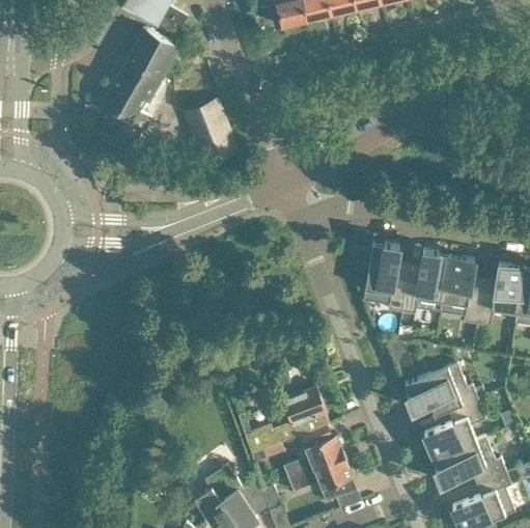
[(118,0),(118,1),(154,21),(165,0),(118,0)]
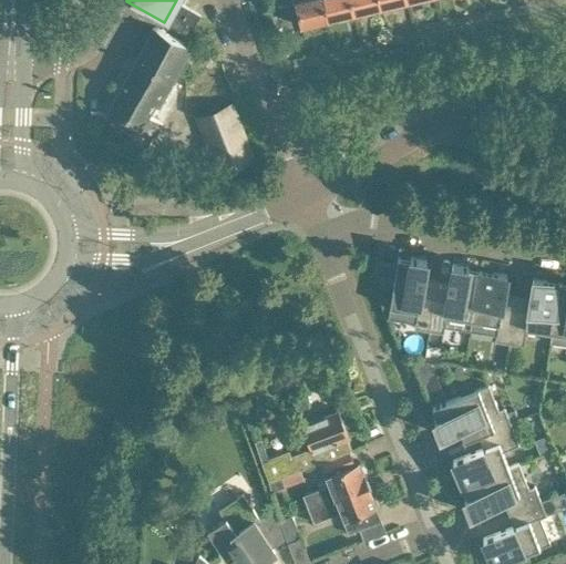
[(292,0),(294,3),(300,29),(328,22),(322,0),(292,0)]
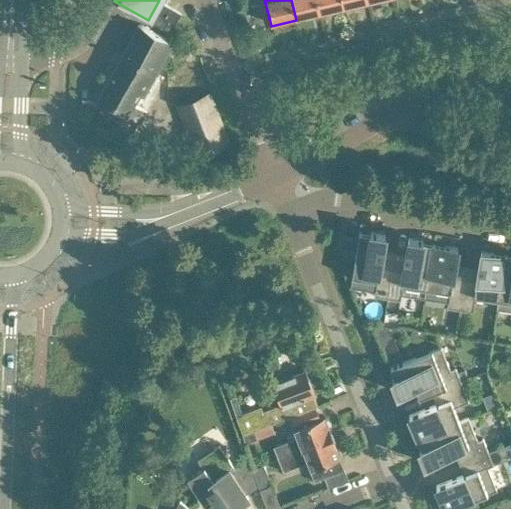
[(316,0),(291,0),(296,20),(320,15),(316,0)]
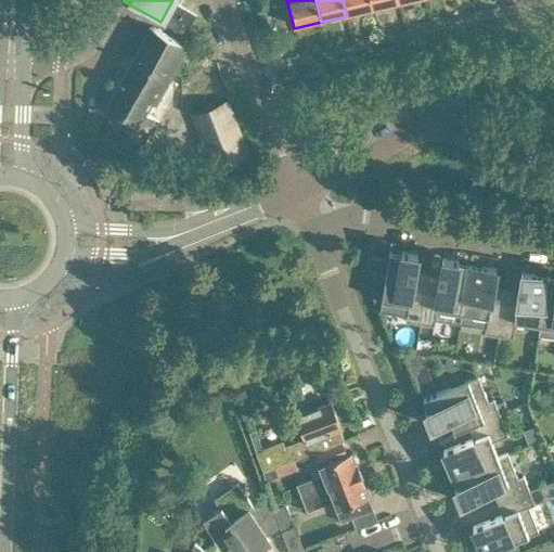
[(373,10),(370,0),(343,0),(347,16),(373,10)]
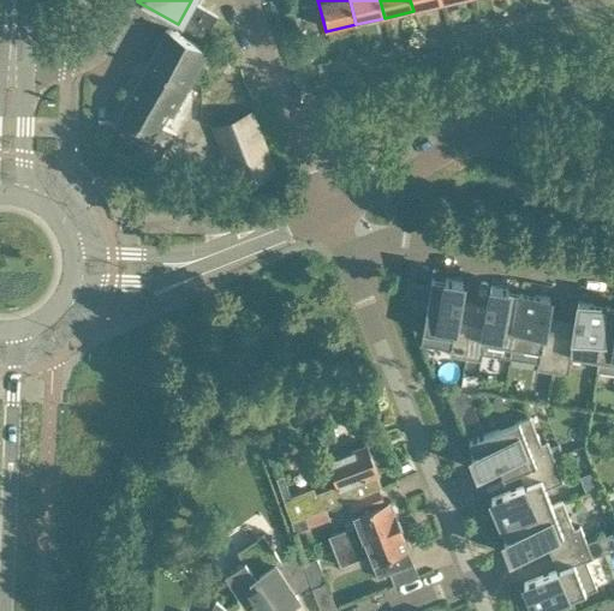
[(440,0),(410,0),(413,11),(441,5),(440,0)]
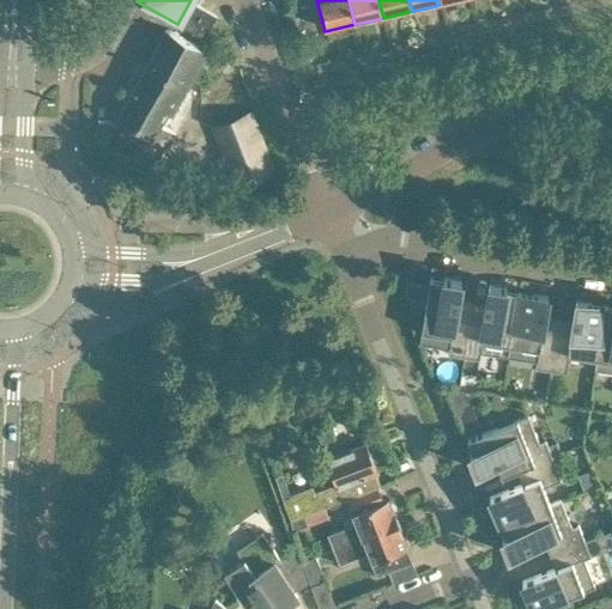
[(203,42),(216,18),(189,4),(177,28),(203,42)]
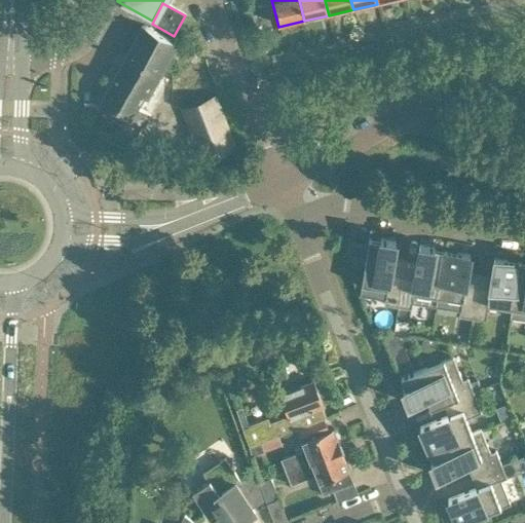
[(156,86),(177,47),(142,28),(120,67),(156,86)]
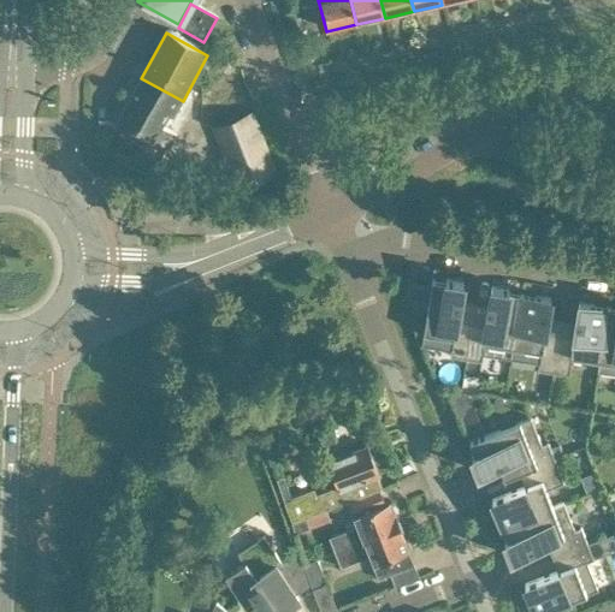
[(172,120),(183,101),(141,78),(117,123),(157,146),(147,164),(157,170),(175,137),(160,129),(166,118),(172,120)]
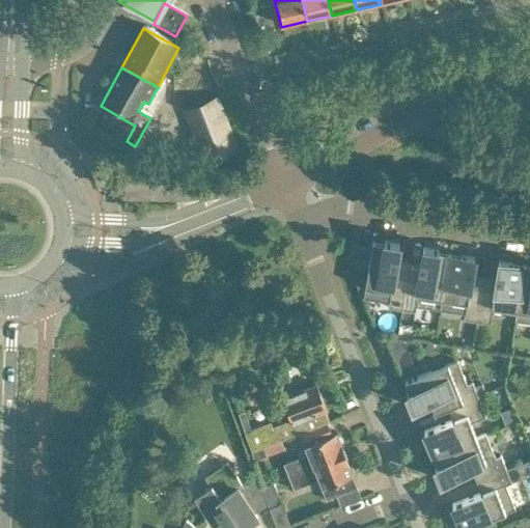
[(185,112),(184,112),(205,164),(236,151),(216,100),(215,100),(185,112)]
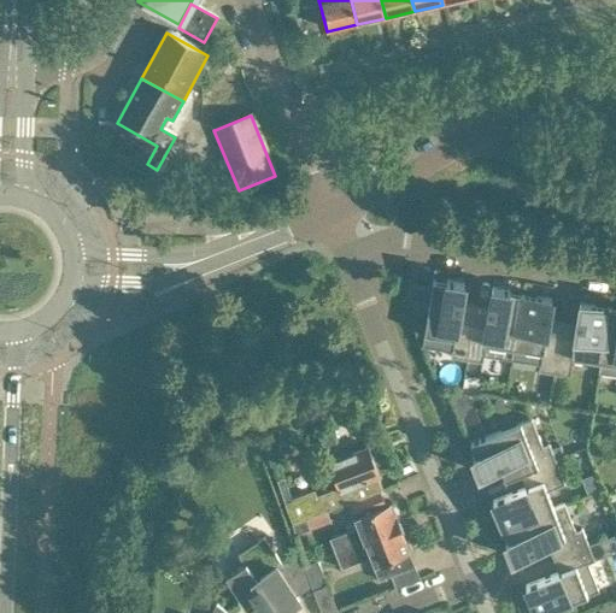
[(463,286),(446,282),(445,286),(432,283),(427,313),(422,313),(420,330),(424,330),(423,336),(452,341),(450,360),(465,363),(470,328),(457,325),(463,286)]
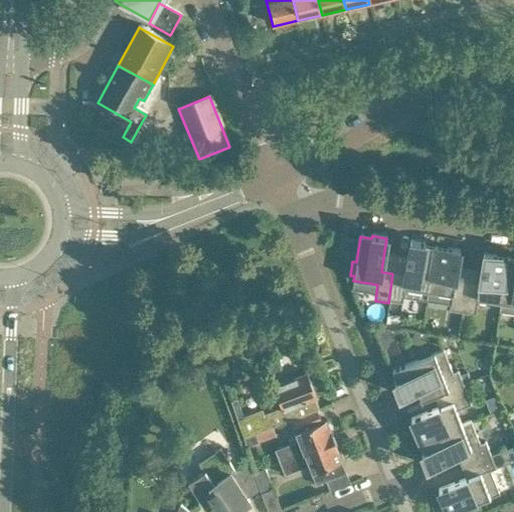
[(427,293),(435,248),(423,246),(423,243),(409,241),(404,276),(392,274),(388,303),(401,305),(403,289),(427,293)]
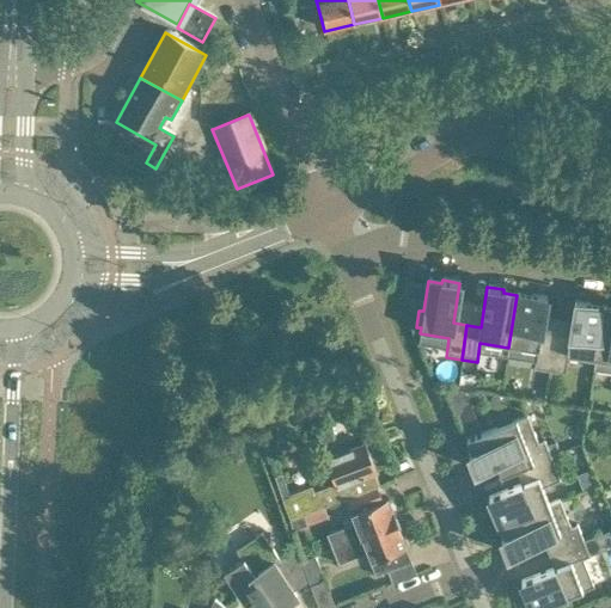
[(545,299),(517,295),(508,348),(536,351),(533,370),(548,373),(554,338),(539,336),(545,299)]
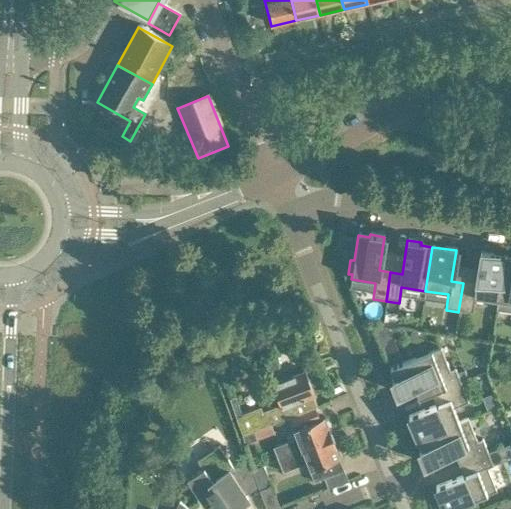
[(497,302),(504,258),(480,254),(475,285),(463,283),(458,312),(472,314),(474,298),(497,302)]
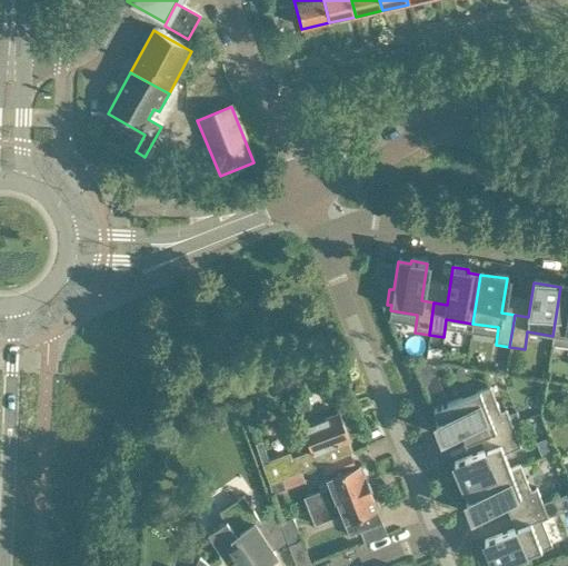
[(567,287),(560,287),(552,336),(550,347),(567,349),(567,287)]
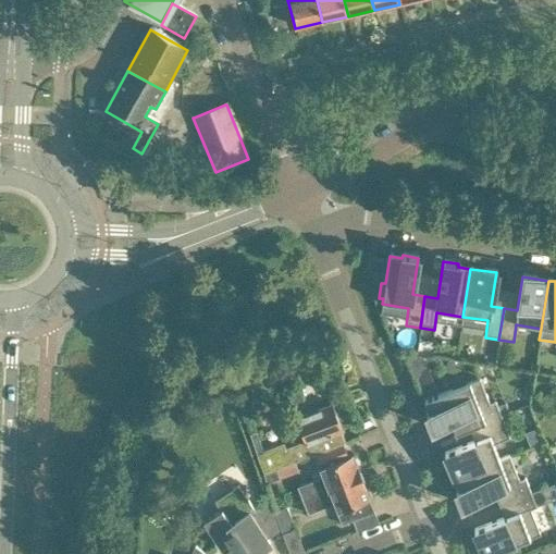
[(479,381),(423,403),(428,414),(425,415),(431,430),(449,422),(455,435),(470,429),(501,418),(494,403),(489,406),(484,396),(479,381)]
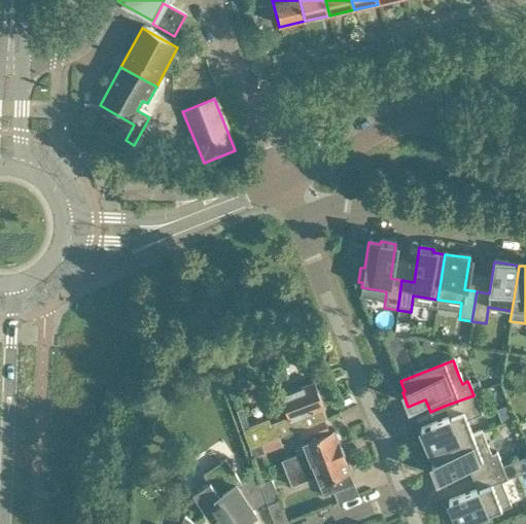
[(291,380),(286,365),(273,371),(279,385),(291,380)]
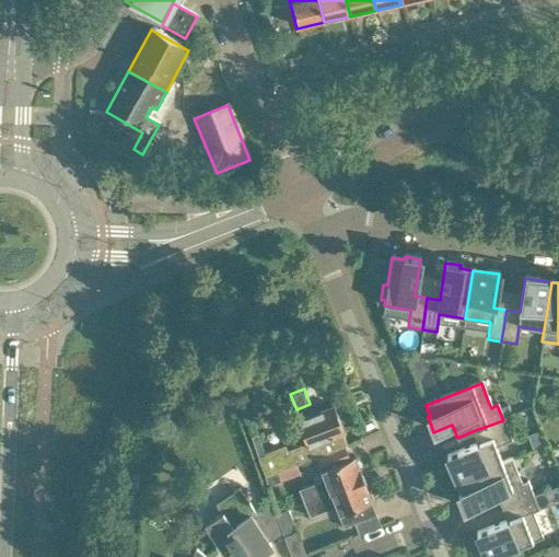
[(347,448),(342,436),(344,434),(334,407),(298,421),(306,445),(287,453),(284,448),(264,455),(257,437),(251,439),(259,465),(264,478),(265,480),(295,467),(315,460),(344,449),(347,448)]
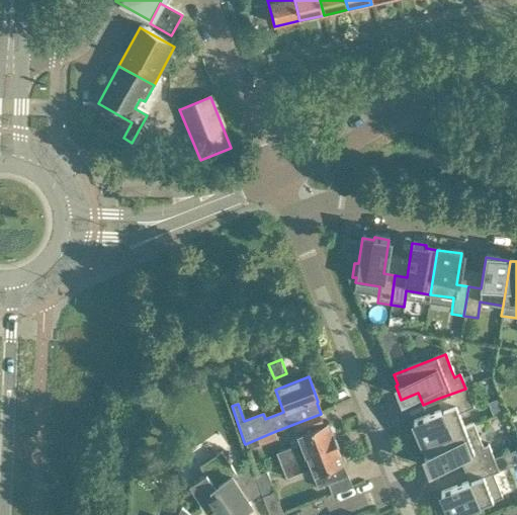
[(472,409),(465,389),(437,399),(442,411),(412,423),(421,445),(463,429),(458,415),(472,409)]
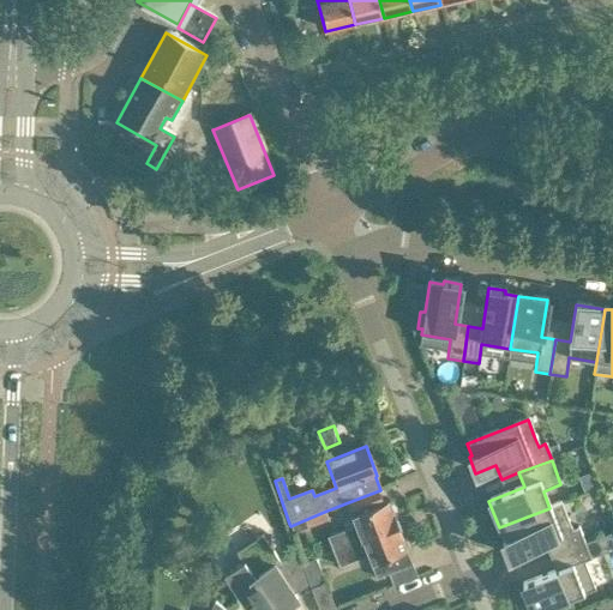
[(577,479),(583,495),(598,490),(592,475),(577,479)]
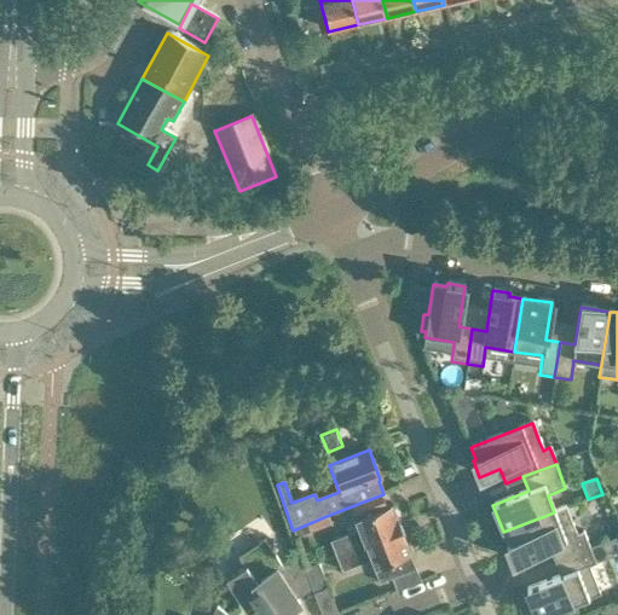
[(400,509),(423,503),(420,492),(398,498),(400,509)]
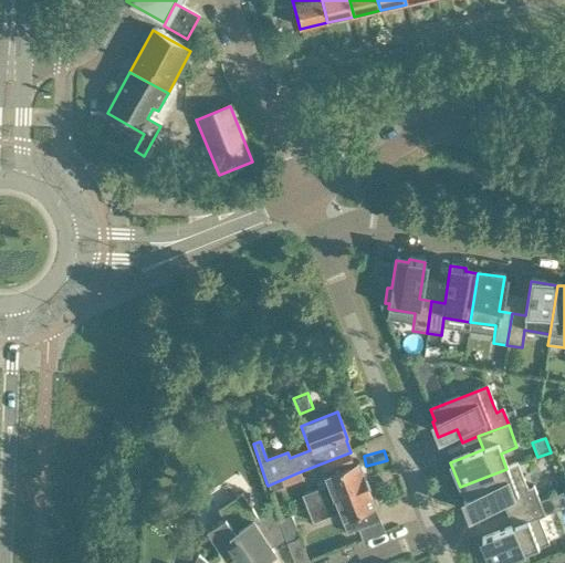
[(353,467),(347,454),(318,465),(324,478),(327,488),(302,497),(306,510),(366,486),(357,465),(353,467)]
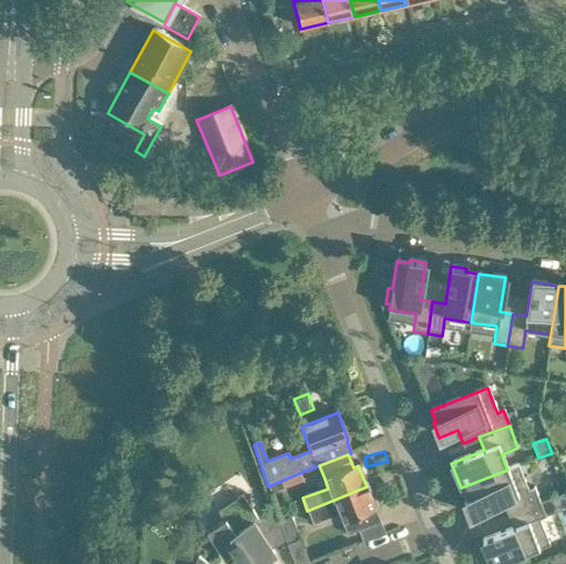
[(517,465),(507,470),(461,488),(465,500),(463,501),(469,515),(504,502),(508,515),(539,503),(534,489),(527,491),(517,465)]
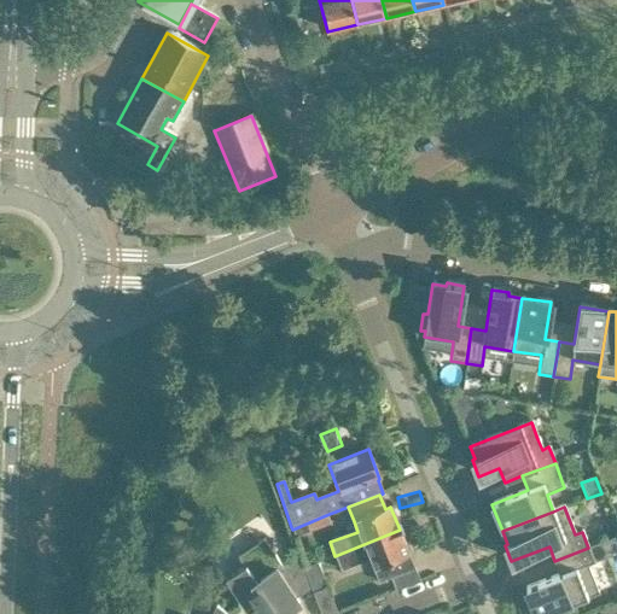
[(306,524),(292,530),(295,538),(296,537),(309,532),(306,524)]
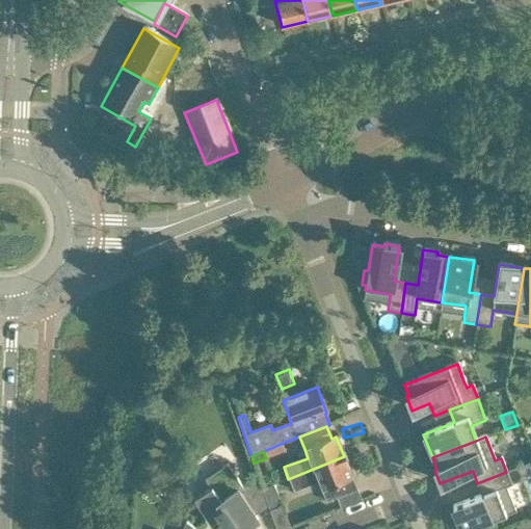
[(344,456),(288,479),(293,493),(318,483),(319,487),(321,492),(325,503),(328,502),(336,499),(341,511),(362,503),(356,492),(353,480),(344,456)]
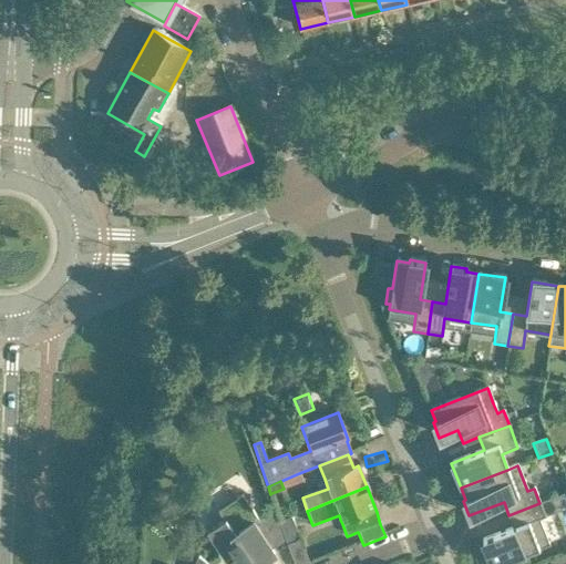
[(224,522),(206,533),(223,559),(234,552),(242,562),(246,559),(249,563),(260,563),(274,555),(254,524),(258,522),(242,496),(217,513),(224,522)]
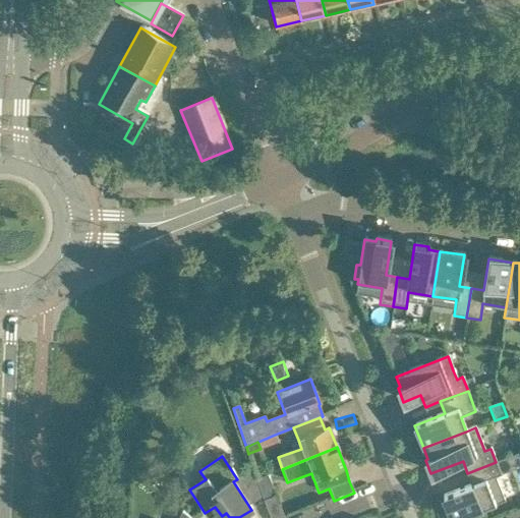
[(472,485),(443,497),(451,517),(461,517),(495,505),(504,501),(495,478),(501,475),(511,472),(506,458),(496,462),(467,473),(472,485)]
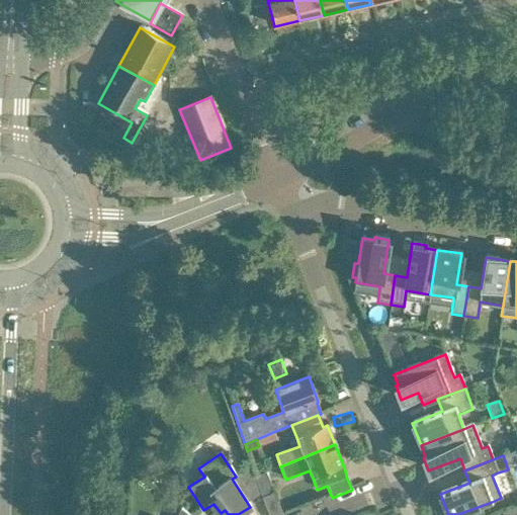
[(266,474),(254,478),(262,499),(273,494),(266,474)]
